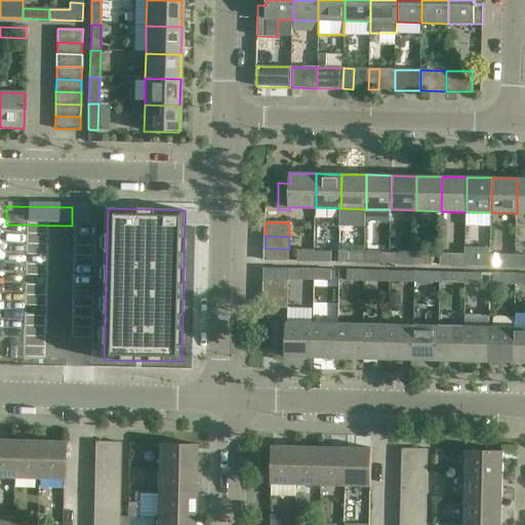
[(289,249),(265,248),(265,260),(288,261),(289,249)]
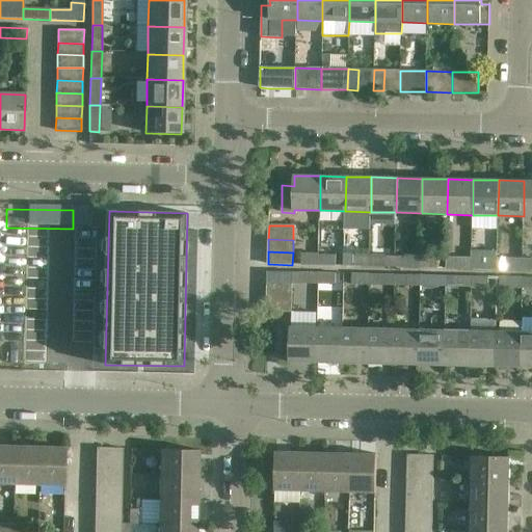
[(472,253),(472,259),(472,269),(497,270),(497,254),(472,253)]
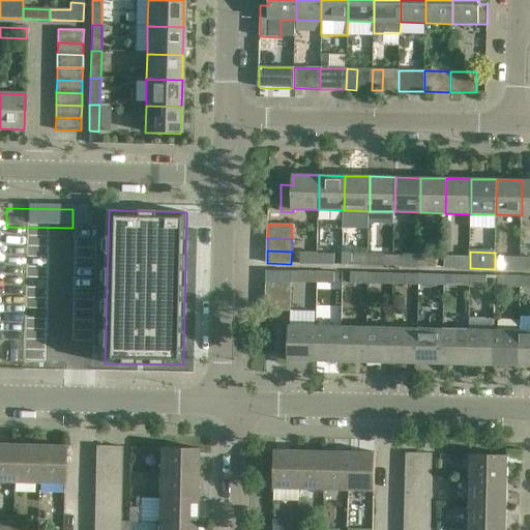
[(317,255),(299,255),(299,265),(317,265),(317,255)]
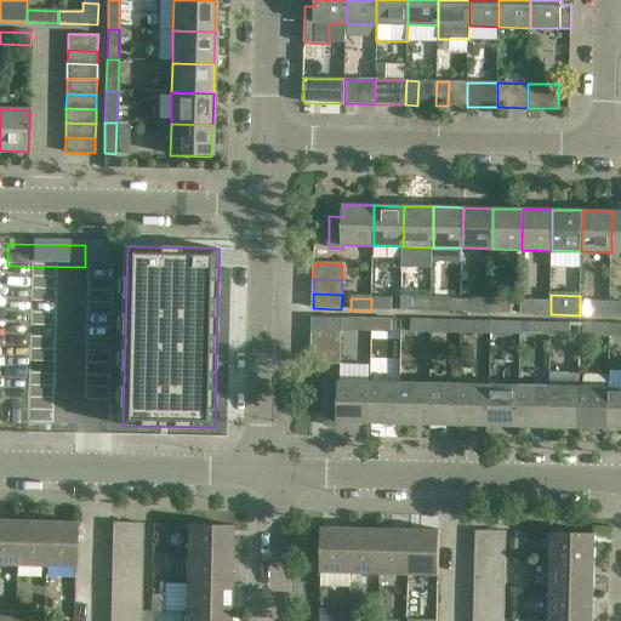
[(392,298),(371,298),(371,311),(392,311),(392,298)]
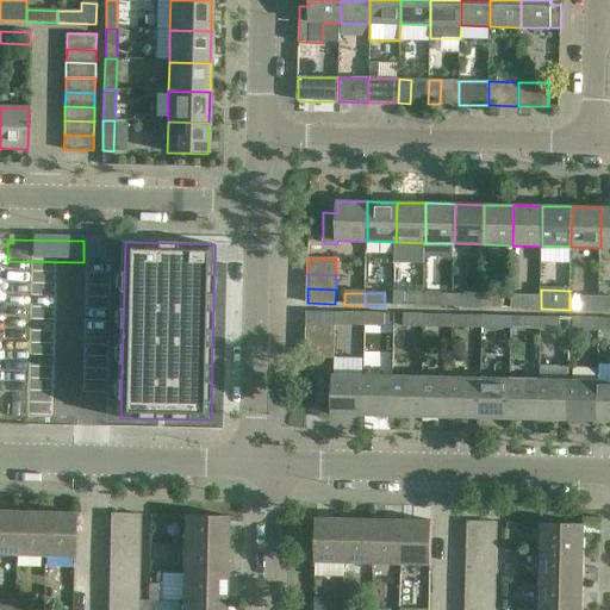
[(423,294),(404,294),(403,306),(423,306),(423,294)]
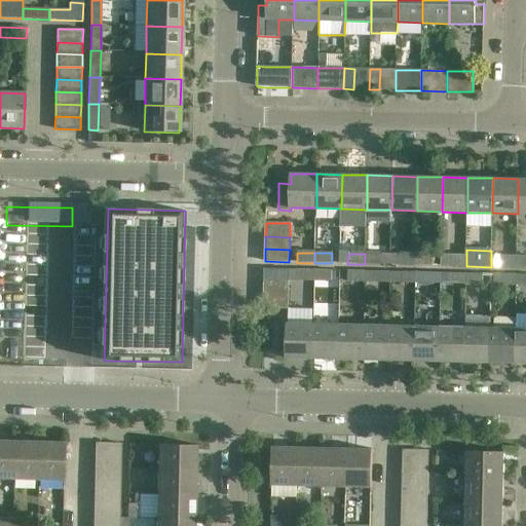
[(382,254),(365,254),(365,264),(382,264),(382,254)]
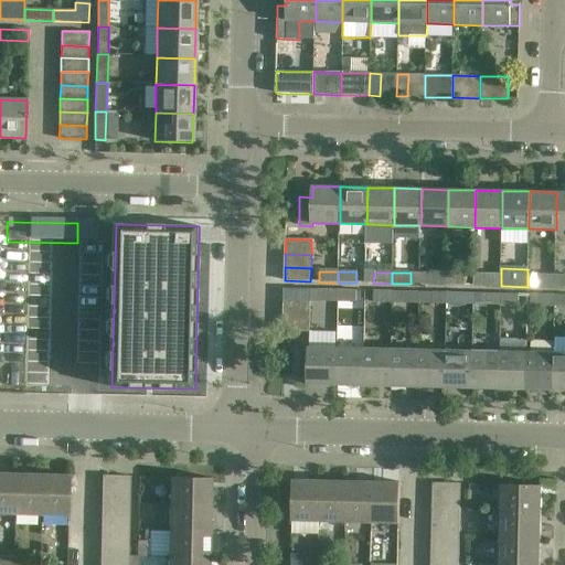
[(447,274),(428,274),(428,285),(446,285),(447,274)]
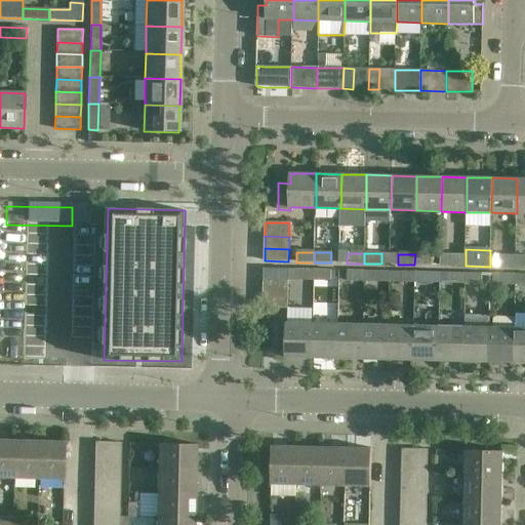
[(432,254),(415,254),(414,265),(432,265),(432,254)]
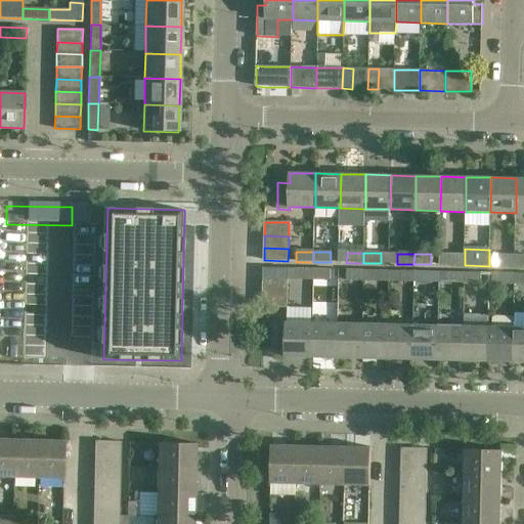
[(465,255),(447,255),(447,265),(465,265),(465,255)]
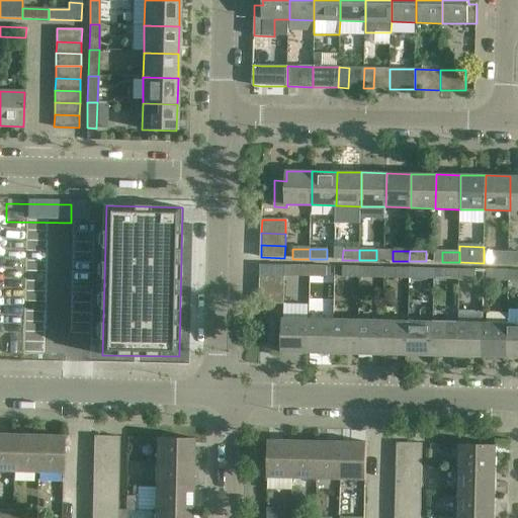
[(509,253),(492,253),(492,263),(509,263),(509,253)]
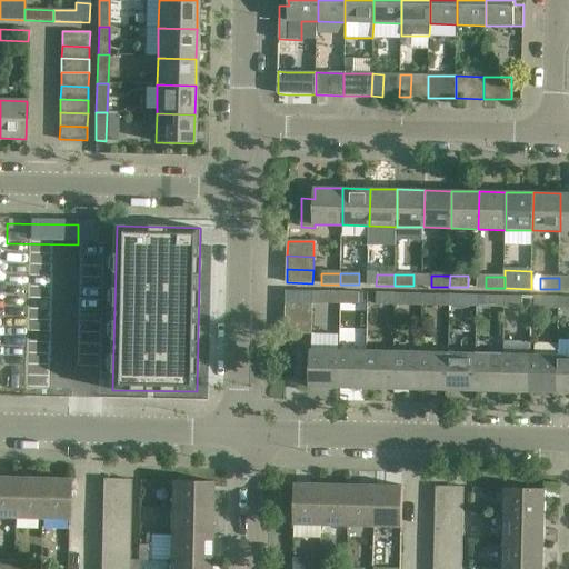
[(568,278),(559,278),(559,289),(568,289),(568,278)]
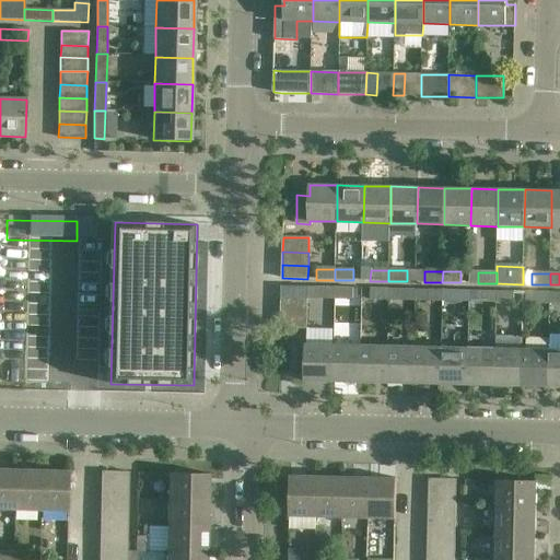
[(307,288),(282,287),(281,300),(307,301),(307,288)]
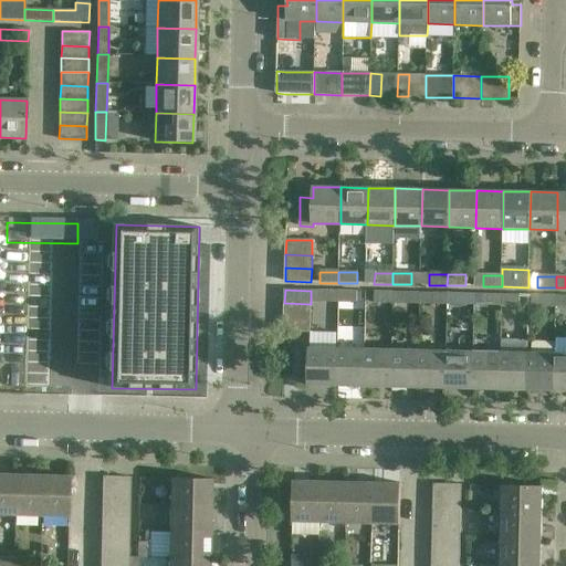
[(338,292),(320,291),(320,302),(338,303),(338,292)]
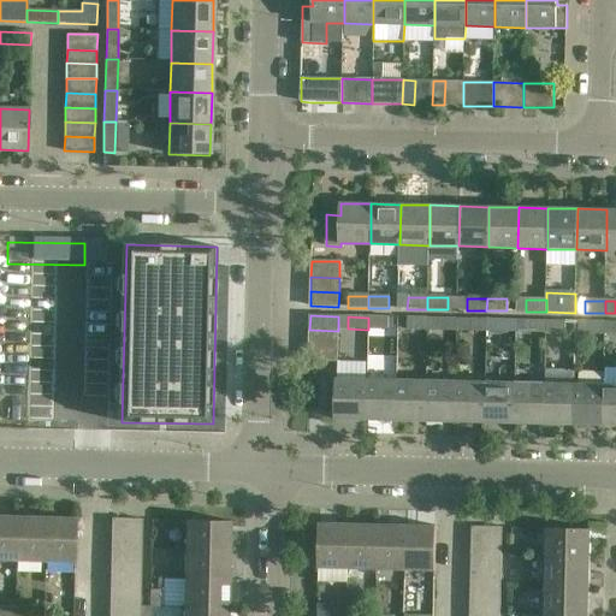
[(389,318),(368,318),(368,330),(388,330),(389,318)]
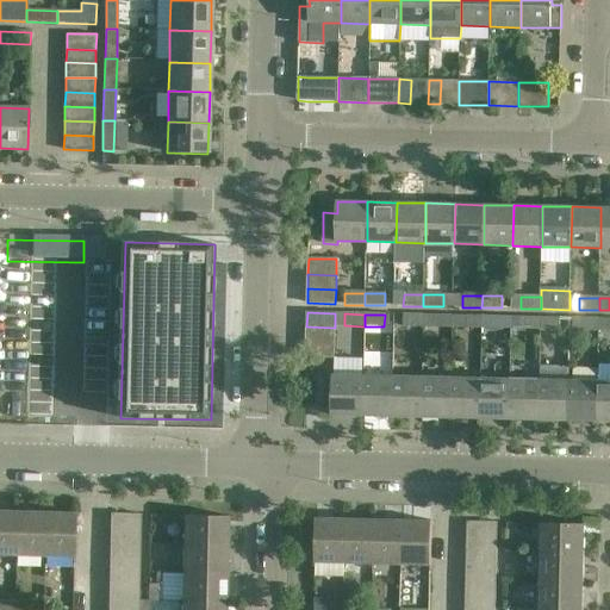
[(423,316),(403,315),(403,327),(423,328),(423,316)]
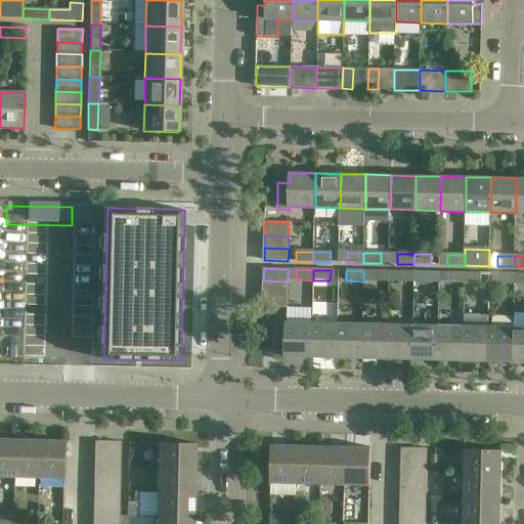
[(381,271),(363,271),(363,281),(381,281),(381,271)]
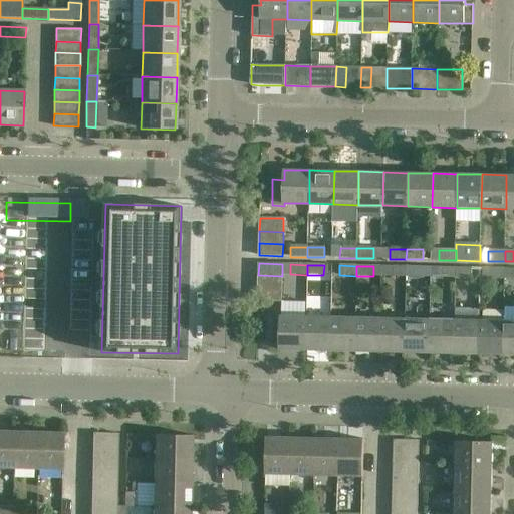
[(406,267),(389,266),(389,276),(406,277),(406,267)]
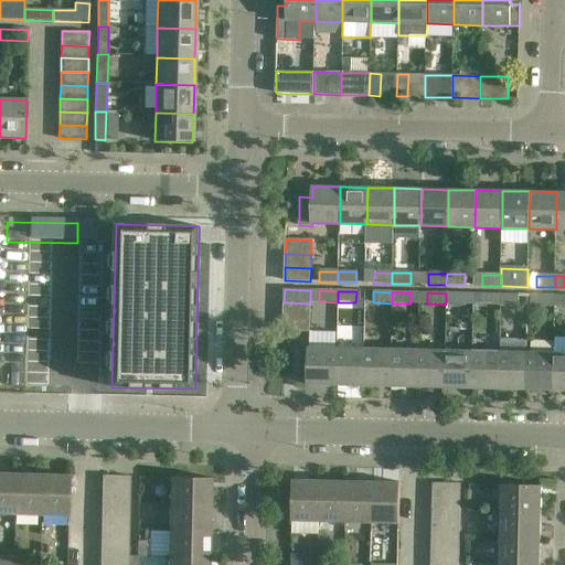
[(465,294),(446,294),(446,305),(465,305),(465,294)]
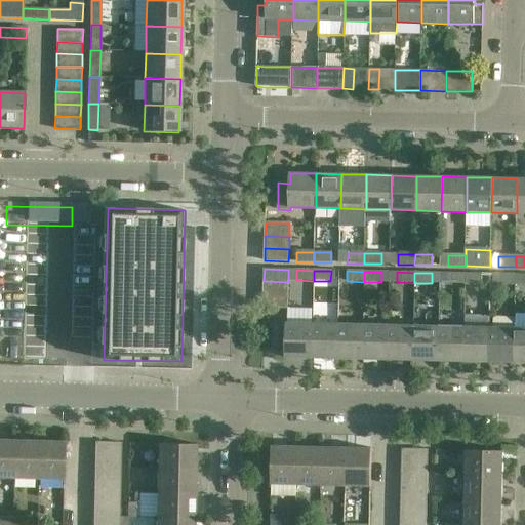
[(465,274),(448,273),(447,284),(465,284),(465,274)]
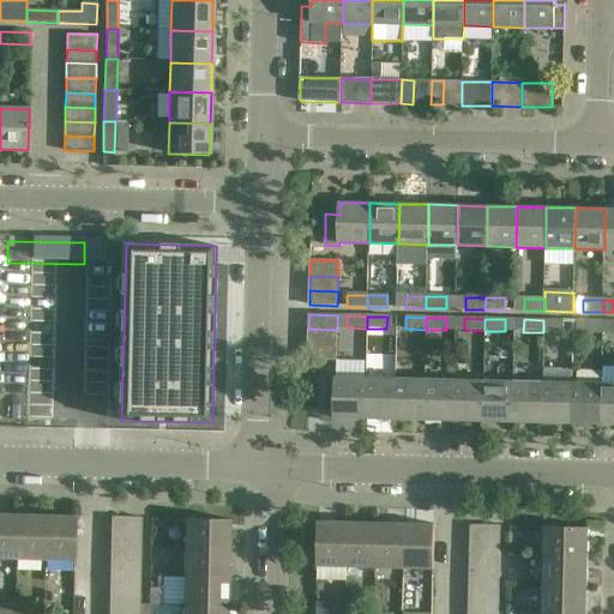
[(564,320),(543,320),(543,332),(564,332),(564,320)]
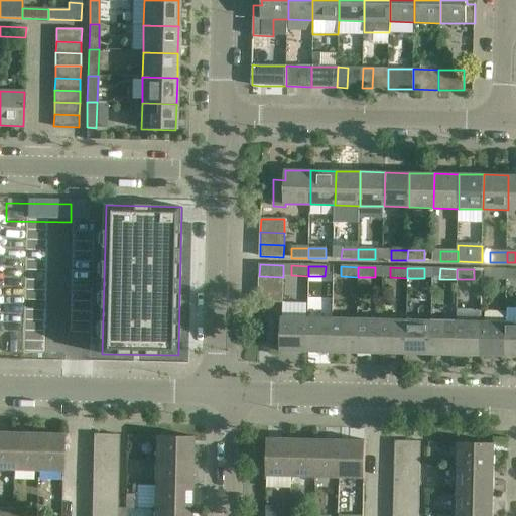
[(507,270),(490,269),(490,280),(506,280),(507,270)]
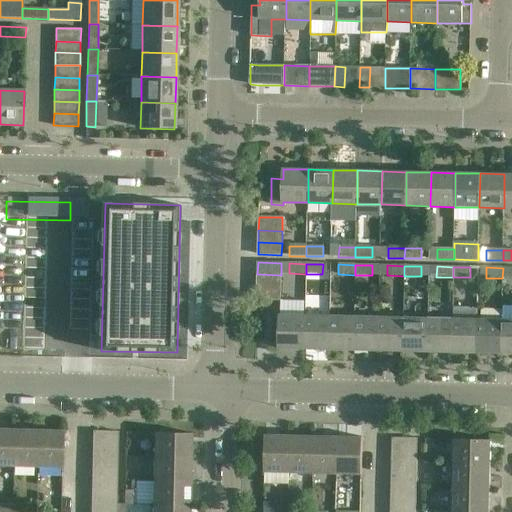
[(511,268),(503,268),(502,278),(511,278),(511,268)]
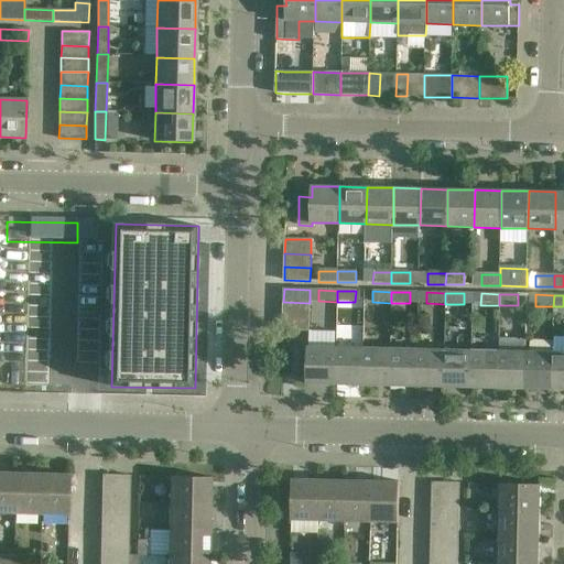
[(310,303),(283,302),(283,316),(310,317),(310,303)]
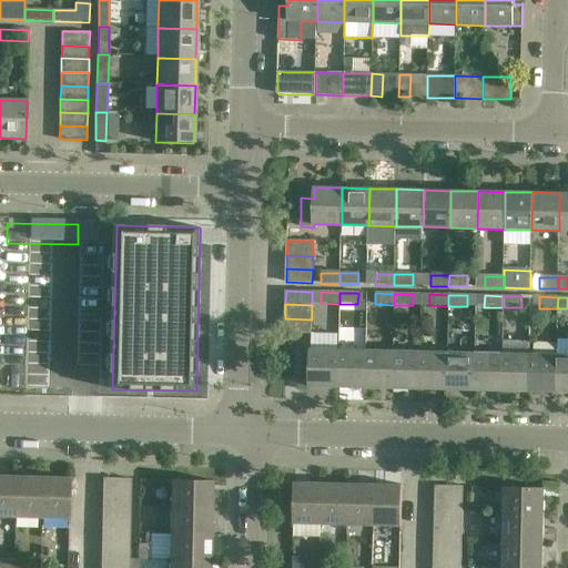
[(312,320),(285,318),(285,333),(311,333),(312,320)]
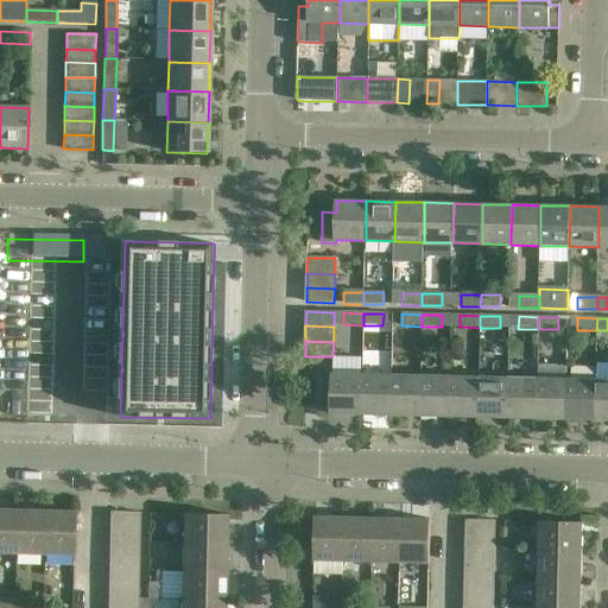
[(567,367),(567,379),(565,419),(595,420),(595,380),(596,368),(567,367)]
